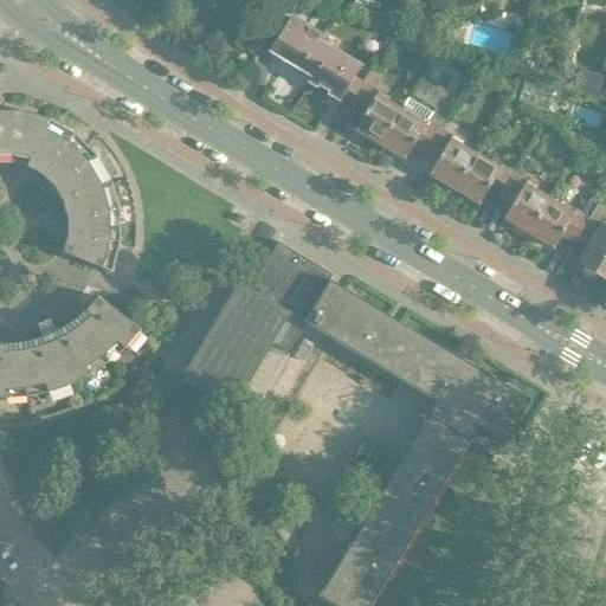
[(268,0),(264,15),(279,19),(283,0),(268,0)]
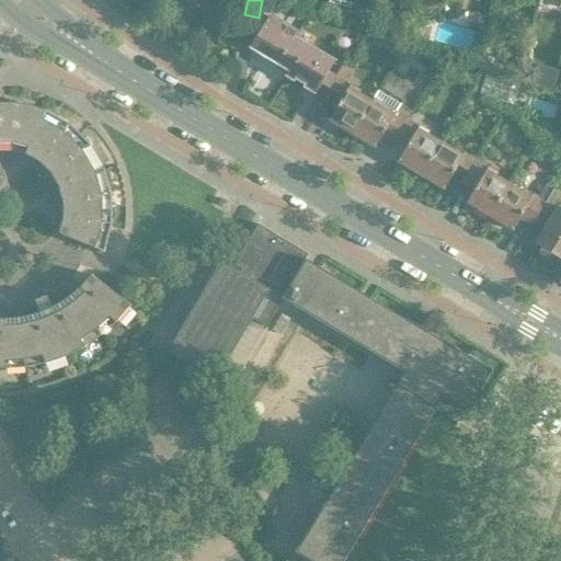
[(250,45),(288,69),(297,57),(286,46),(294,36),(297,32),(270,14),(250,45)]
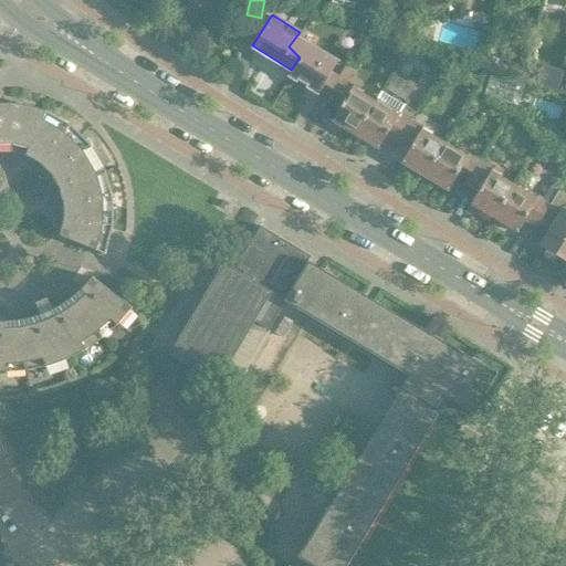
[(335,61),(296,37),(289,46),(300,58),(291,70),(290,73),(317,91),(315,93),(327,101),(341,79),(338,76),(329,71),(335,61)]
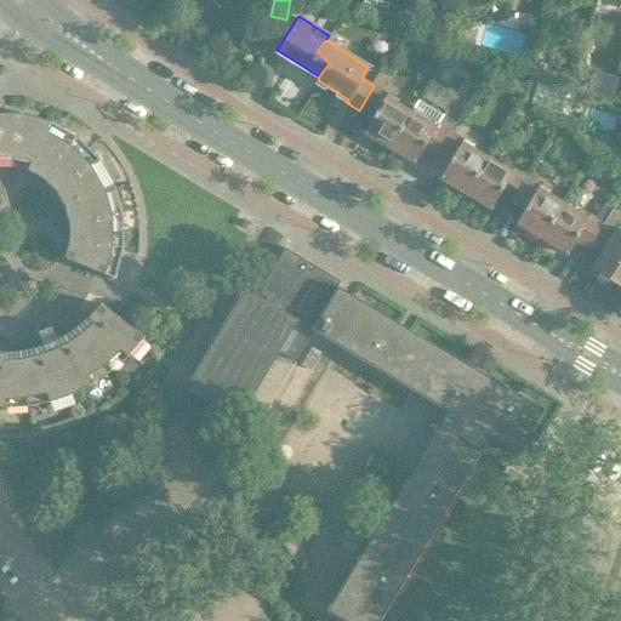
[(550,63),(535,58),(531,73),(546,78),(550,63)]
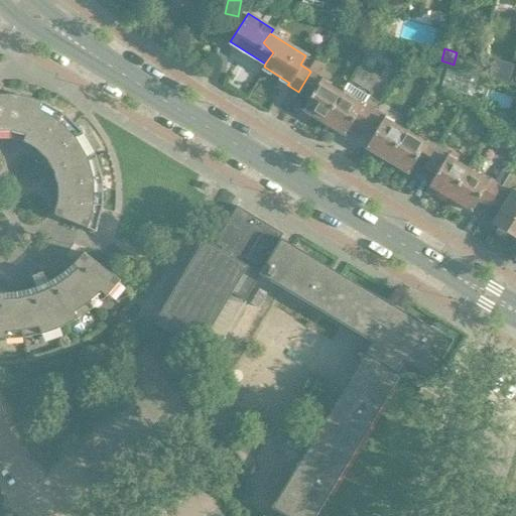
[(314,60),(308,70),(310,72),(312,73),(318,63),(316,61),(314,60)]
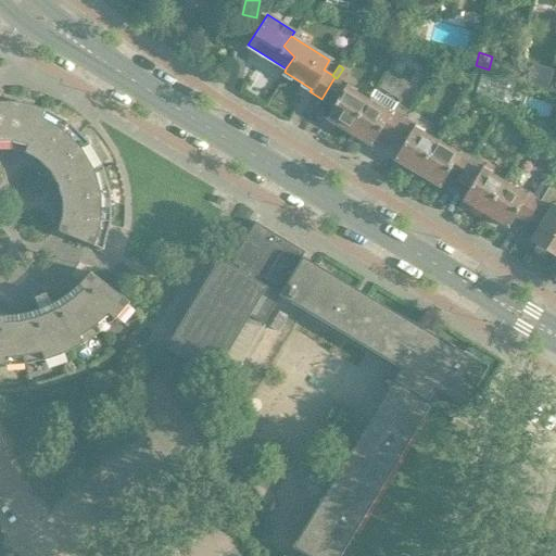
[(343,68),(337,78),(341,80),(348,71),(343,68)]
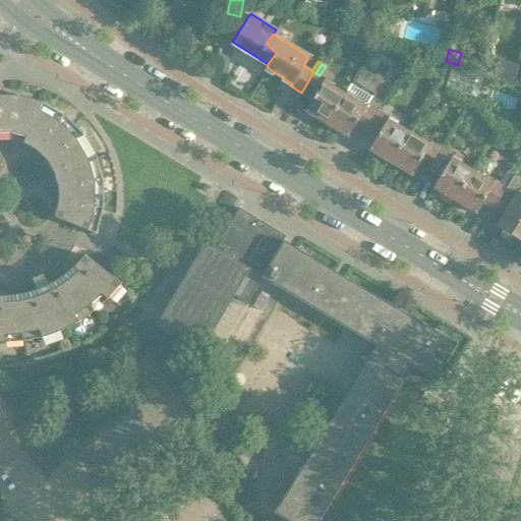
[(516,84),(519,73),(513,71),(512,68),(506,66),(502,71),(504,80),(516,84)]
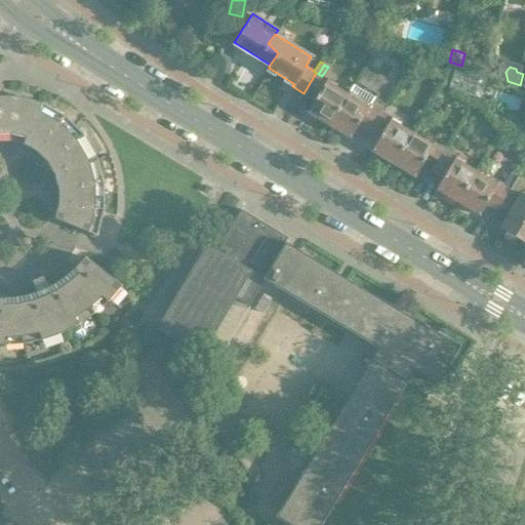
[(335,84),(327,79),(322,76),(318,74),(316,73),(304,93),(314,99),(307,112),(329,124),(347,95),(334,87),(335,84)]
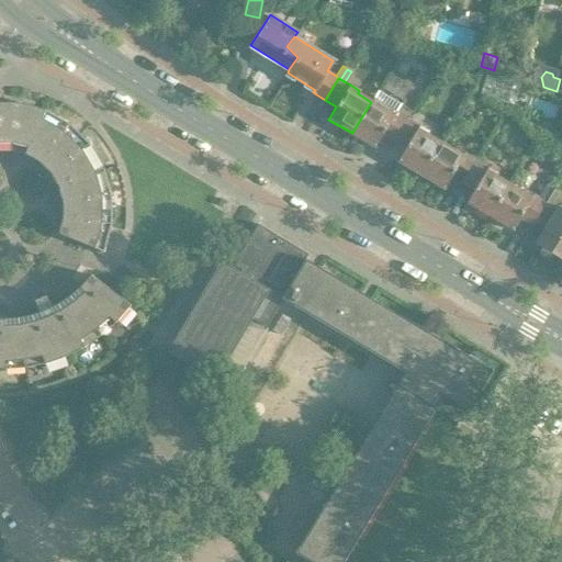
[(378,91),(371,102),(352,133),(375,147),(383,135),(395,142),(407,120),(413,111),(378,91)]
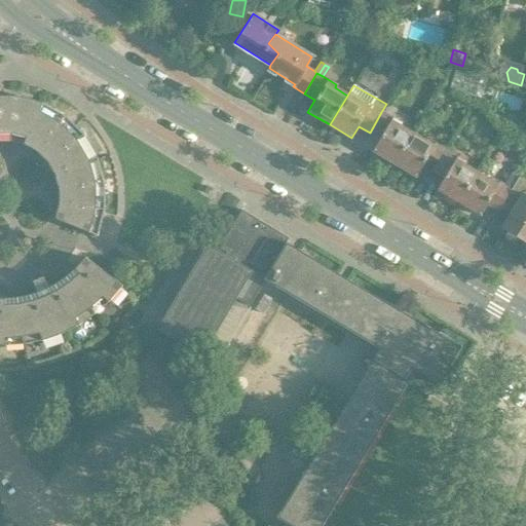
[(0,134),(13,135),(26,138),(24,145),(39,154),(49,164),(57,178),(60,191),(59,207),(54,220),(98,236),(104,213),(104,212),(105,209),(105,205),(105,187),(104,183),(104,181),(99,160),(97,157),(97,155),(86,138),(84,135),(83,134),(81,132),(62,114),(43,104),(20,97),(12,96),(0,96),(0,134)]
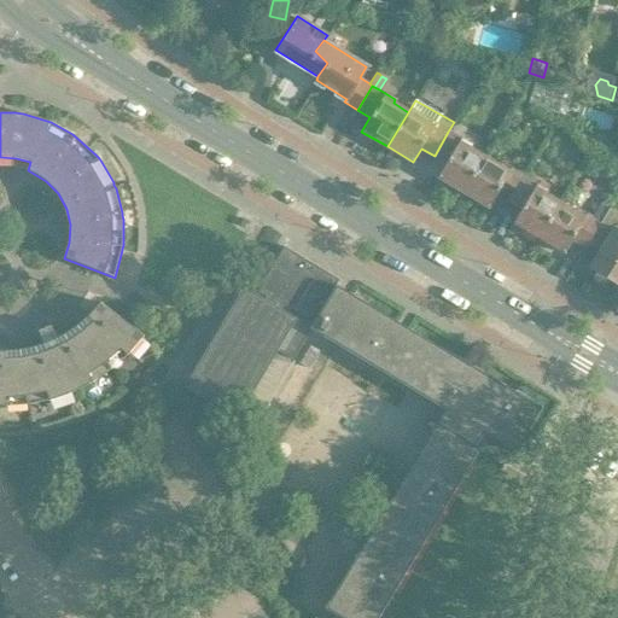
[(472,145),(448,132),(435,156),(447,163),(438,176),(464,192),(484,157),(470,149),(472,145)]
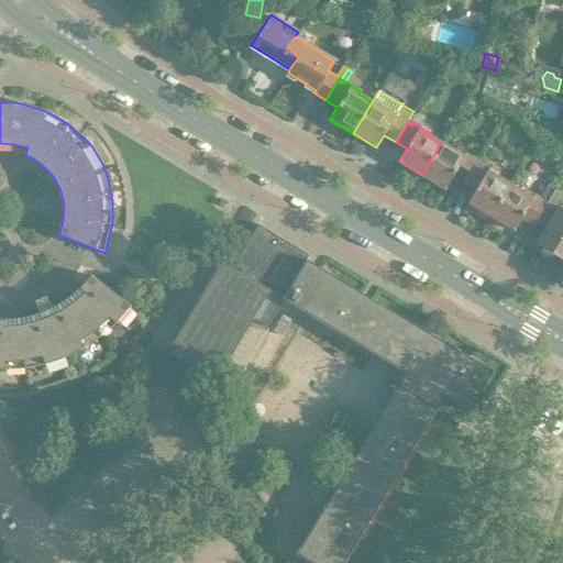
[(454,152),(441,143),(422,175),(445,189),(453,176),(465,184),(478,162),(456,148),(454,152)]
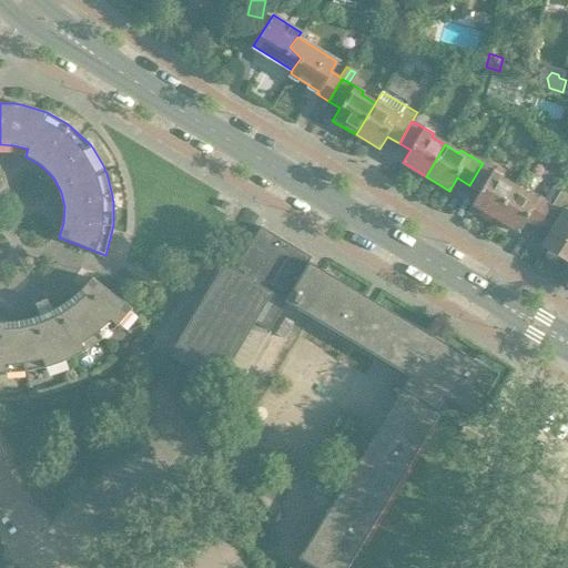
[(504,175),(494,170),(483,163),(469,185),(480,192),(473,204),(496,219),(515,186),(501,179),(504,175)]
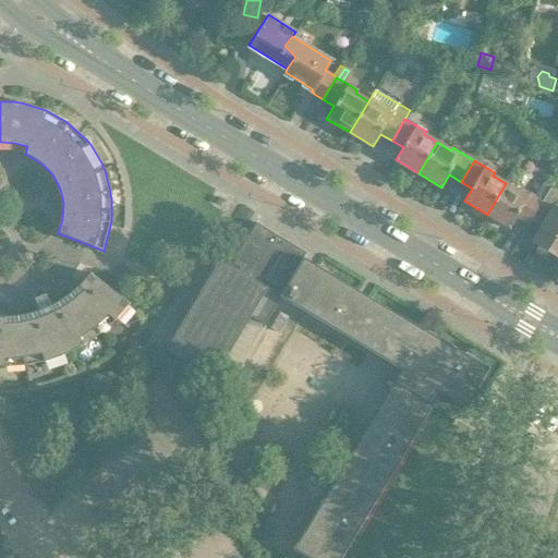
[(519,191),(506,183),(487,215),(510,228),(518,216),(530,223),(537,210),(543,201),(521,187),(519,191)]
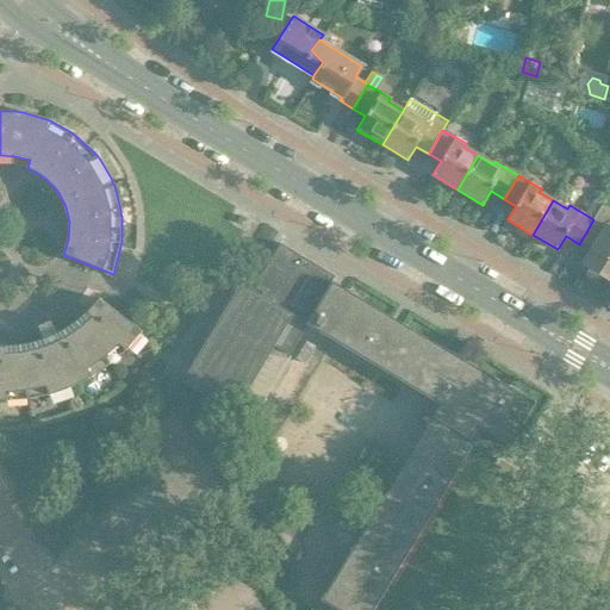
[(609,226),(609,223),(609,211),(602,206),(593,219),(587,230),(598,237),(582,263),(609,281),(609,226)]
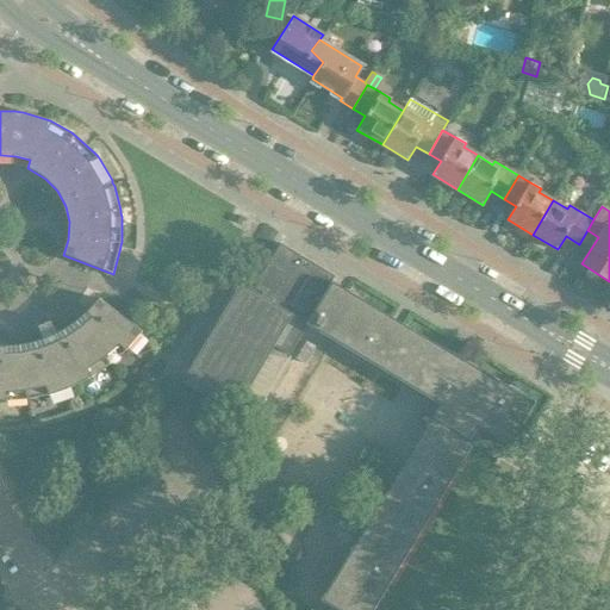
[(467,362),(331,281),(335,277),(280,243),(253,291),(241,284),(188,372),(190,373),(218,391),(241,404),(275,346),(290,355),(307,324),(439,404),(322,599),(338,609),(373,609),(473,443),(470,441),(478,427),(509,446),(534,403),(498,381),(499,379),(467,361),(467,362)]
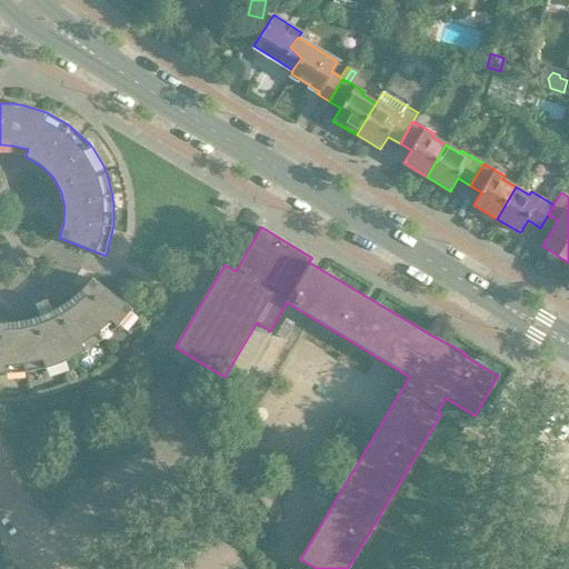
[(19,323),(6,323),(0,322),(0,373),(7,373),(26,372),(46,369),(67,361),(82,353),(87,351),(102,340),(118,327),(131,311),(132,309),(92,279),(81,291),(82,291),(72,301),(52,312),(47,300),(36,305),(41,318),(19,323)]
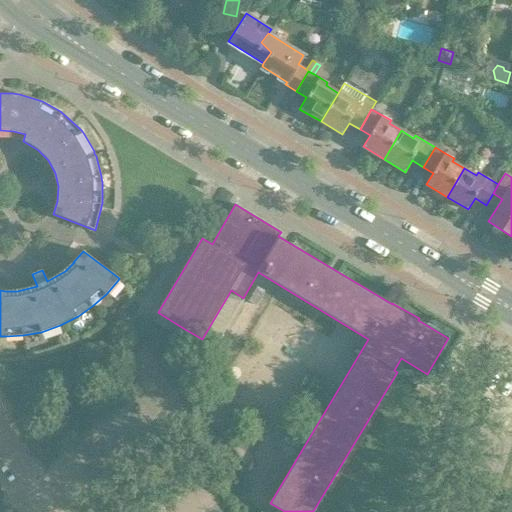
[(256,306),(265,291),(257,286),(248,301),(256,306)]
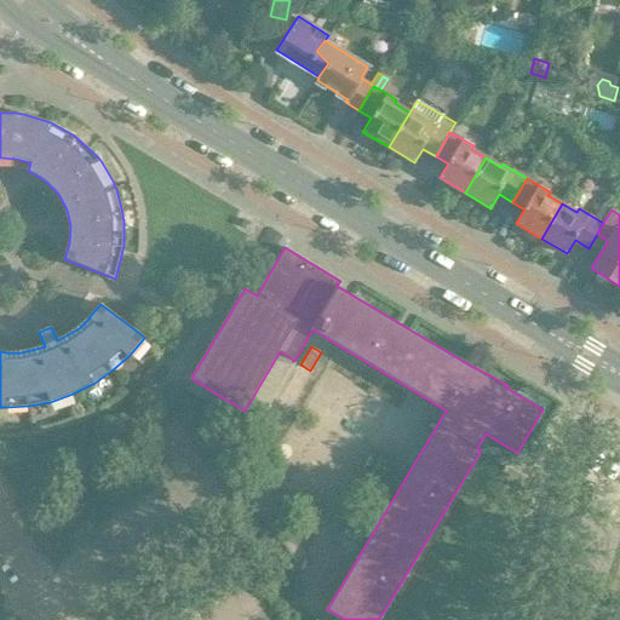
[(193,379),(187,390),(216,407),(222,397),(193,379)]
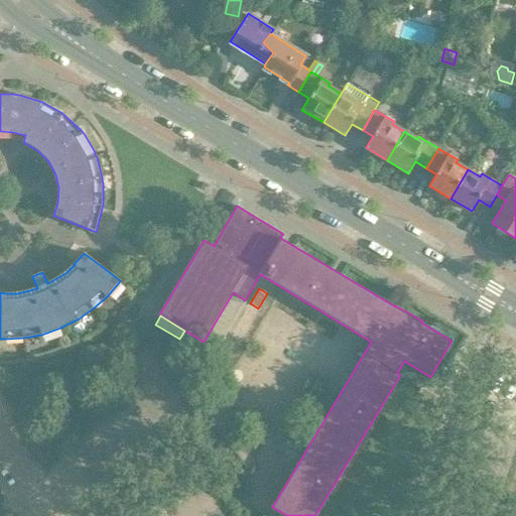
[(200,363),(181,352),(175,362),(195,372),(200,363)]
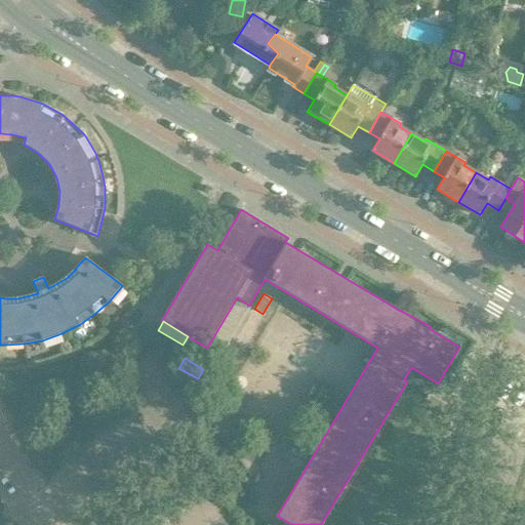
[(251,494),(249,506),(257,508),(259,496),(251,494)]
